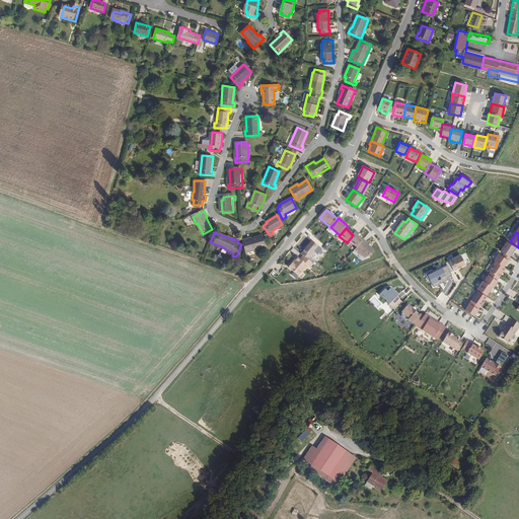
[(363,241),(355,233),(353,235),(348,241),(357,248),(363,241)]
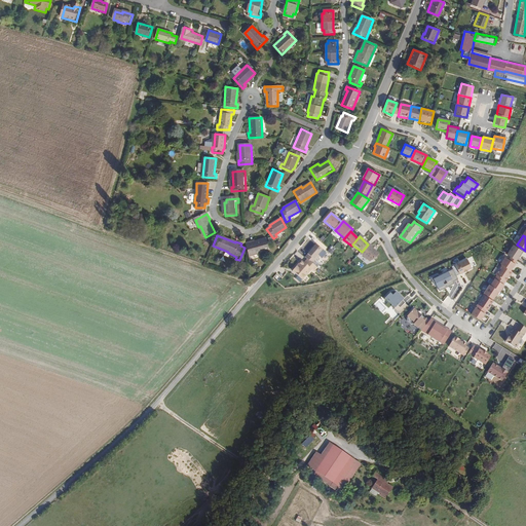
[(270,248),(267,237),(254,241),(253,240),(247,242),(251,256),(259,253),(259,251),(270,248)]
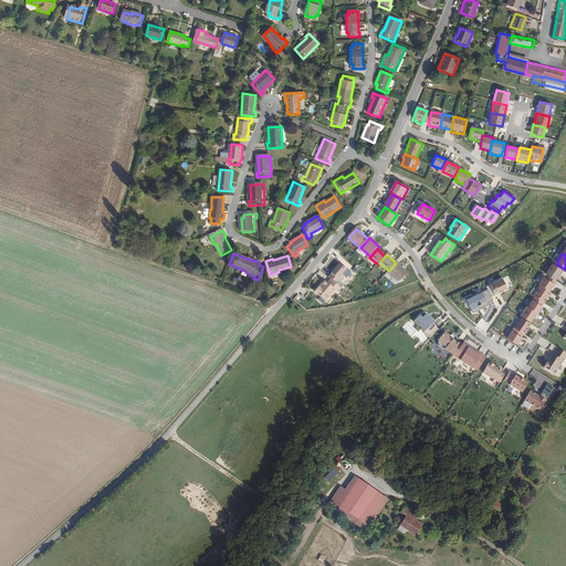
[(400,265),(397,262),(396,263),(389,271),(388,272),(399,282),(402,281),(408,274),(399,266),(400,265)]
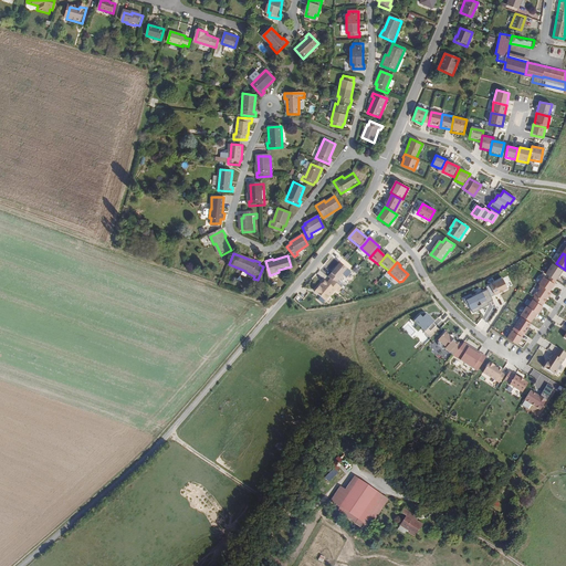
[(348,270),(339,263),(327,276),(337,284),(344,276),(343,275),(348,270)]
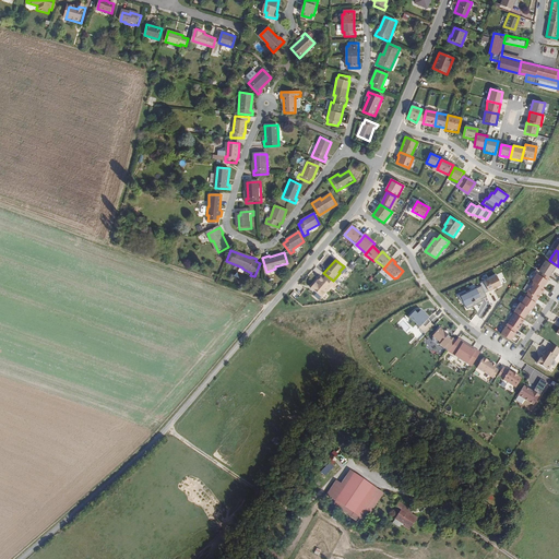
[(545,260),(538,271),(548,277),(550,273),(551,274),(556,268),(545,260)]
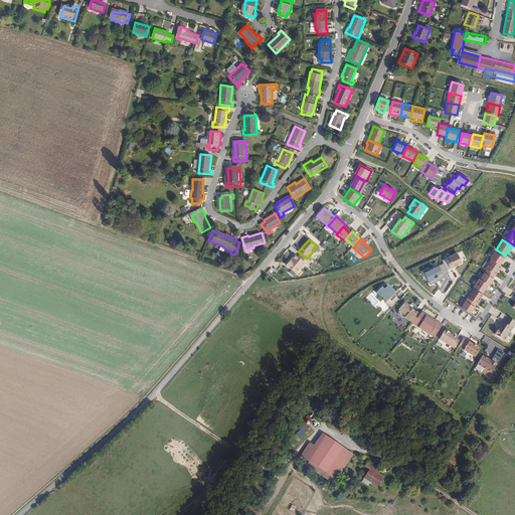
[(494,251),(490,259),(500,266),(506,255),(505,255),(499,251),(498,254),(494,251)]
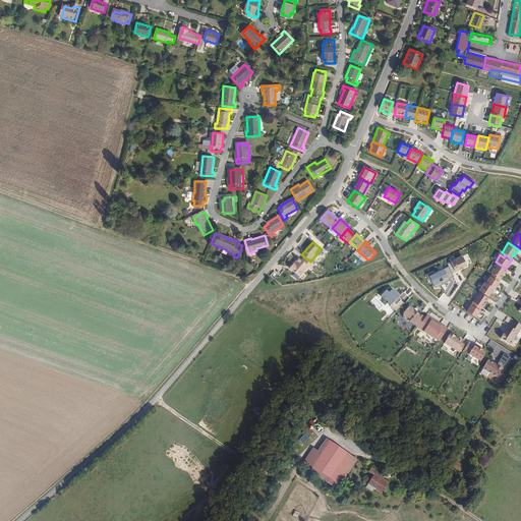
[(462,256),(447,264),(452,273),(459,270),(463,268),(467,266),(462,256)]
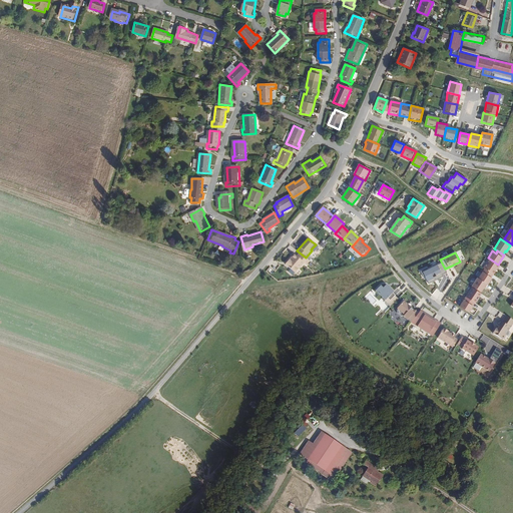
[(292,258),(286,265),(296,274),(305,264),(307,266),(310,263),(301,253),(298,258),(295,255),(293,259),(292,258)]
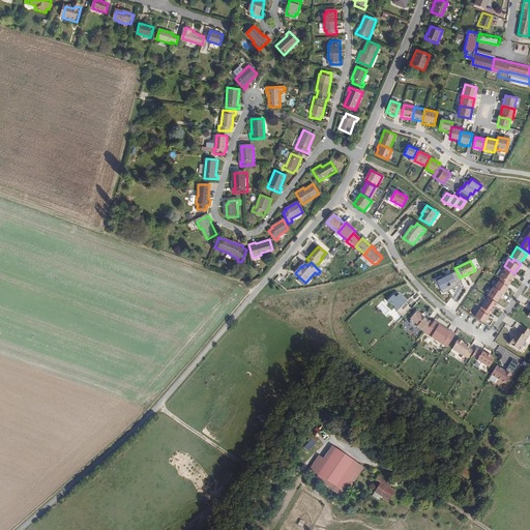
[(514,273),(505,267),(499,277),(508,284),(512,277),(513,278),(517,274),(514,273)]
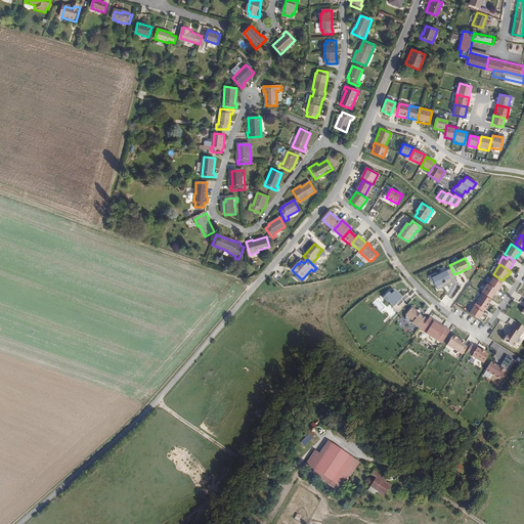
[(435,273),(429,277),(432,284),(434,282),(437,290),(452,282),(451,280),(455,278),(454,274),(450,268),(436,275),(435,273)]
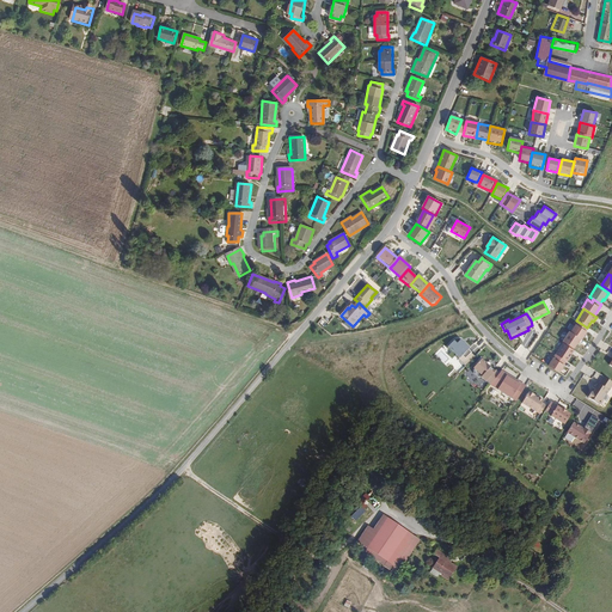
[(587,328),(577,320),(570,332),(581,340),(586,331),(588,328),(587,328)]
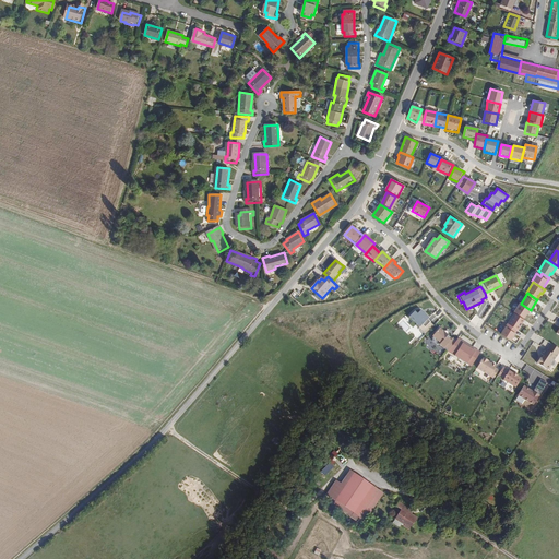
[(520,302),(513,312),(523,319),(527,312),(528,313),(531,310),(521,304),(520,302)]
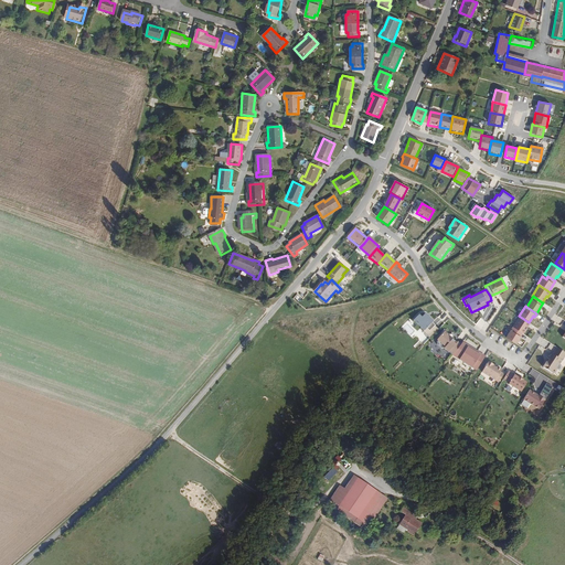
[(439,330),(434,324),(434,323),(425,313),(422,318),(419,316),(413,321),(415,323),(419,327),(425,333),(424,333),(430,339),(439,330)]
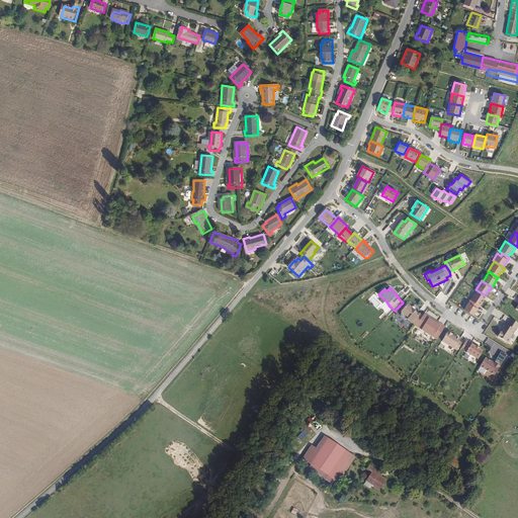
[(477,290),(470,300),(480,307),(482,303),(481,303),(483,299),(484,299),(486,296),(485,295),(477,290)]
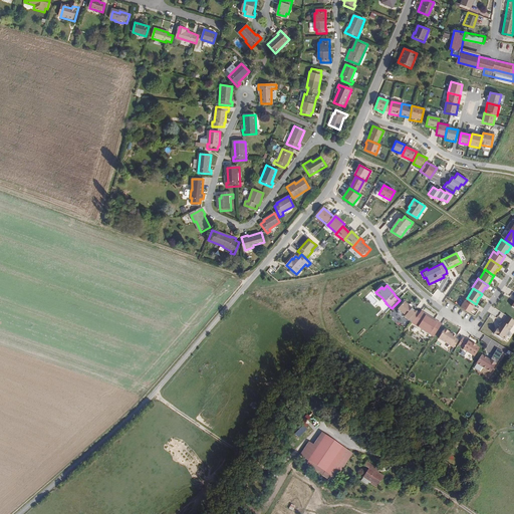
[(409,305),(405,301),(398,309),(398,310),(398,311),(398,314),(402,317),(405,316),(409,319),(412,322),(420,312),(416,310),(416,311),(413,308),(412,305),(409,305)]
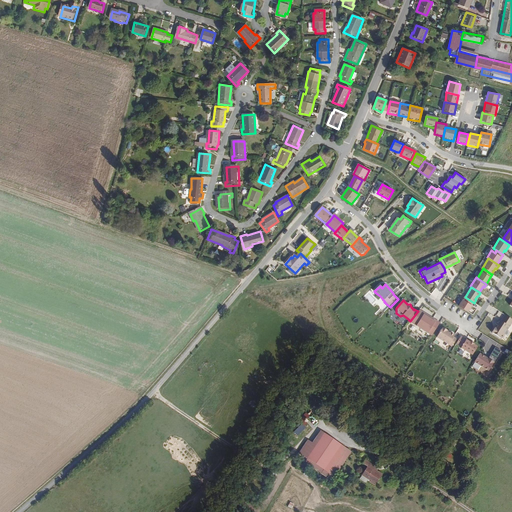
[(472,306),(463,300),(459,307),(468,313),(472,306)]
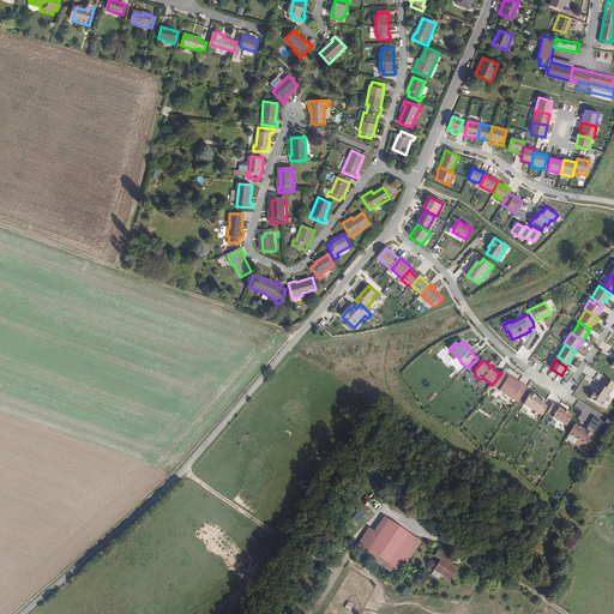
[(527,387),(503,372),(492,385),(517,403),(527,387)]
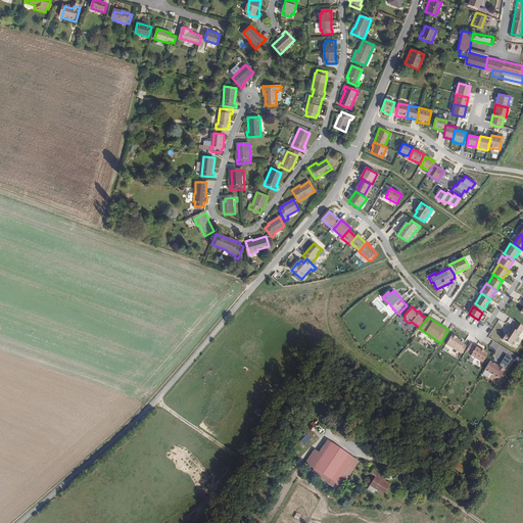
[(508,331),(502,340),(512,346),(522,328),(522,326),(516,322),(511,328),(509,327),(507,330),(508,331)]
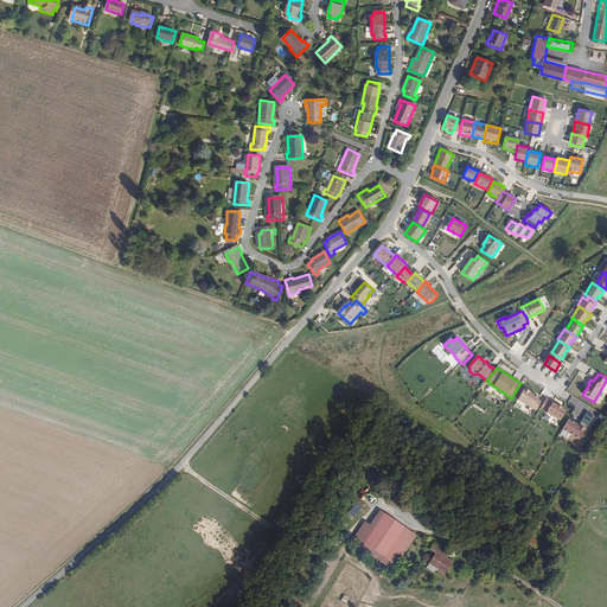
[(541,398),(524,389),(518,402),(534,410),(540,401),(541,398)]
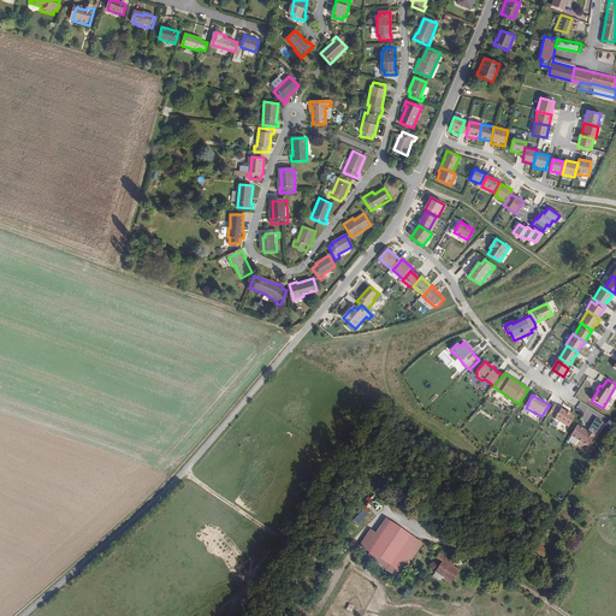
[(574,418),(554,406),(549,413),(556,418),(555,419),(568,427),(574,418)]
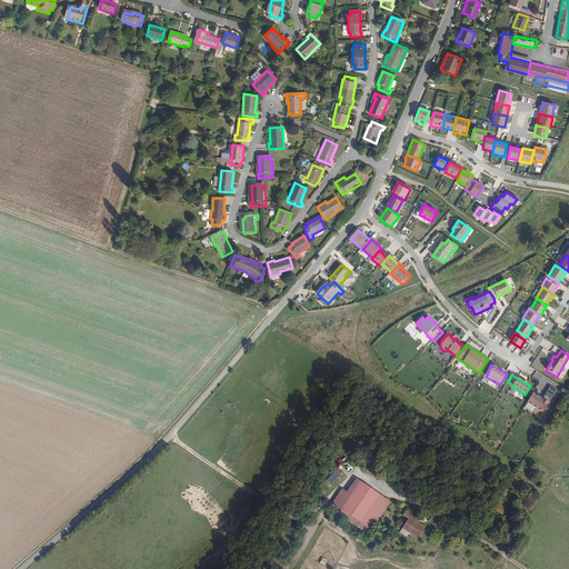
[(542,399),(532,393),(527,402),(542,412),(557,390),(550,387),(542,399)]
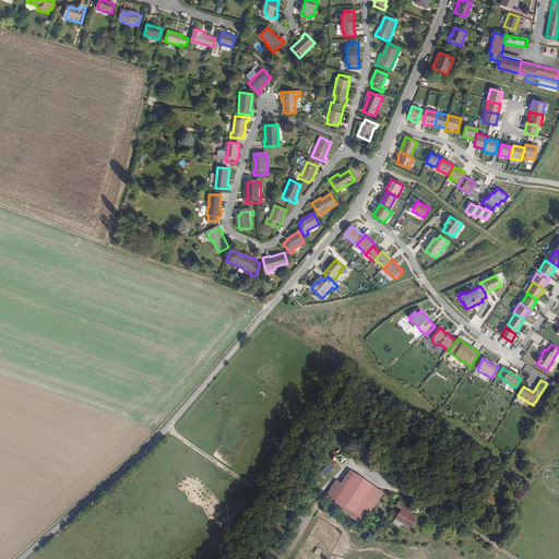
[(334,450),(326,458),(331,461),(321,472),(325,475),(336,463),(333,460),(339,453),(334,450)]
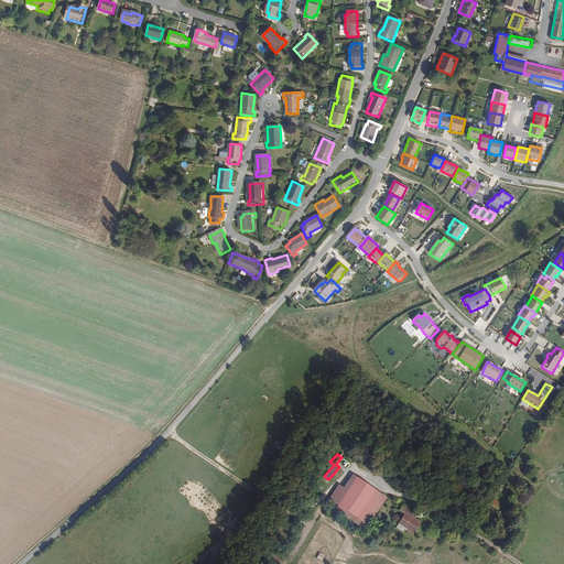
[(366,524),(383,497),(353,477),(336,506),(366,524)]
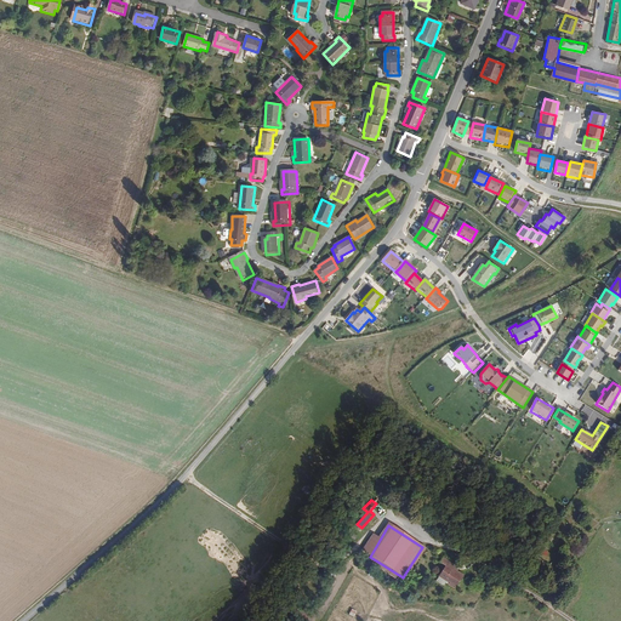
[(453,567),(439,557),(436,563),(442,567),(449,571),(453,567)]
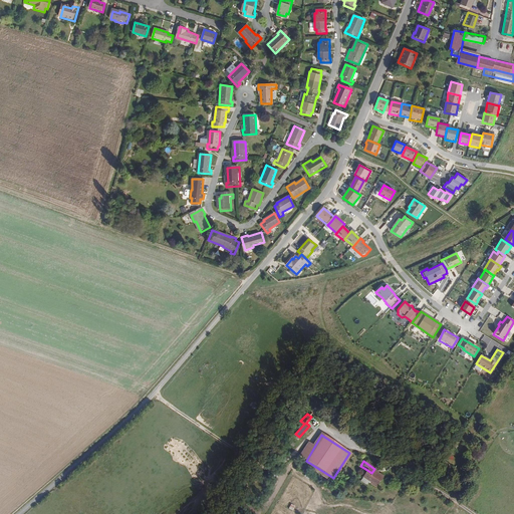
[(372,488),(380,476),(375,473),(374,474),(371,473),(365,469),(359,478),(368,483),(367,485),(372,488)]
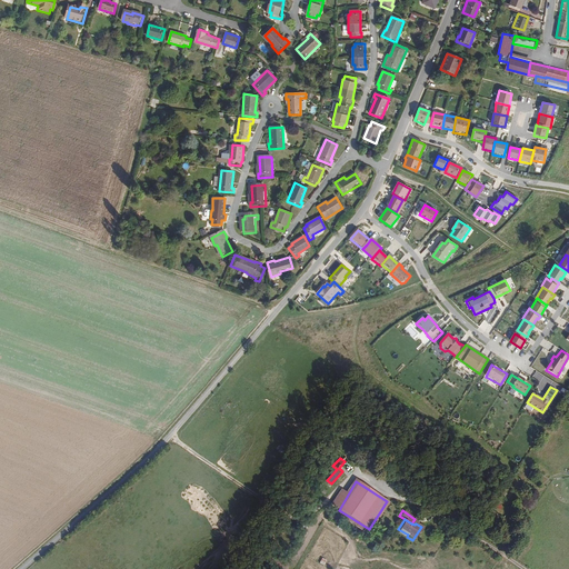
All buildings are outlined.
